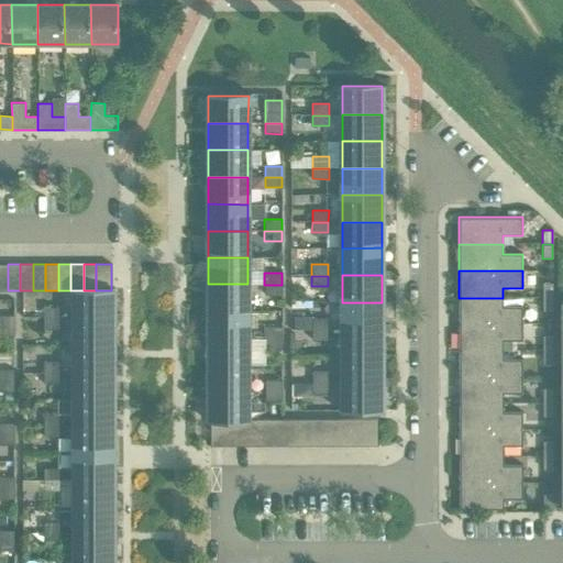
[(552,297),(552,283),(542,283),(542,297),(552,297)]
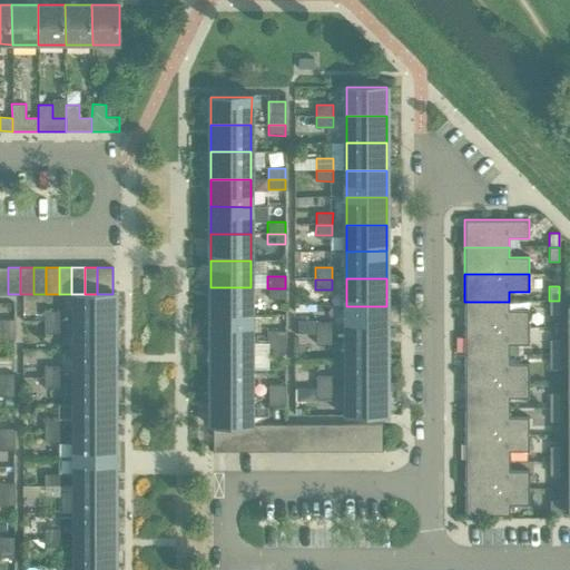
[(251,315),(251,287),(210,287),(210,315),(251,315)]
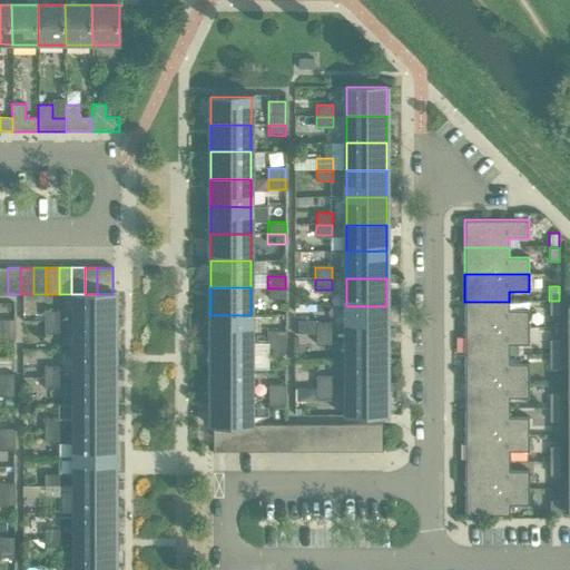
[(285,298),(285,288),(267,288),(267,298),(285,298)]
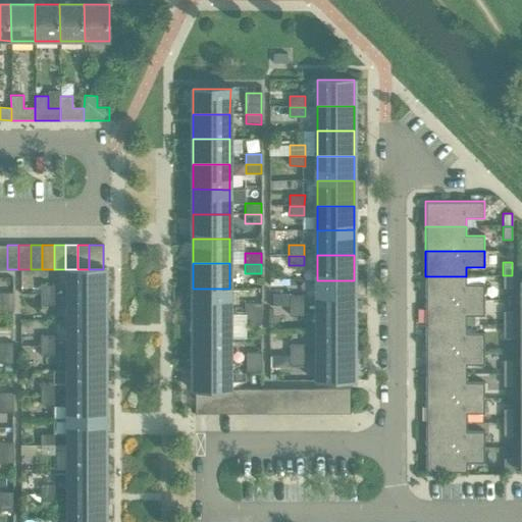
[(105,295),(105,269),(103,269),(89,269),(77,269),(67,269),(67,295),(105,295)]
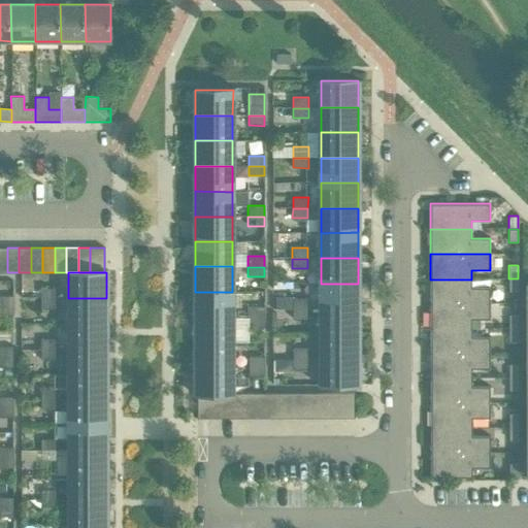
[(518,292),(518,278),(508,278),(508,292),(518,292)]
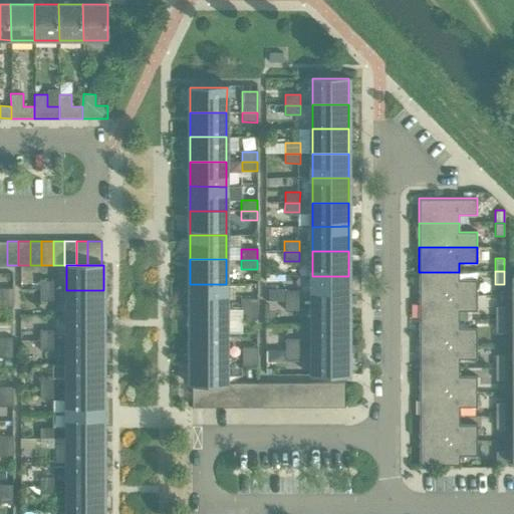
[(477,295),(477,280),(459,280),(459,272),(419,272),(419,295),(477,295)]
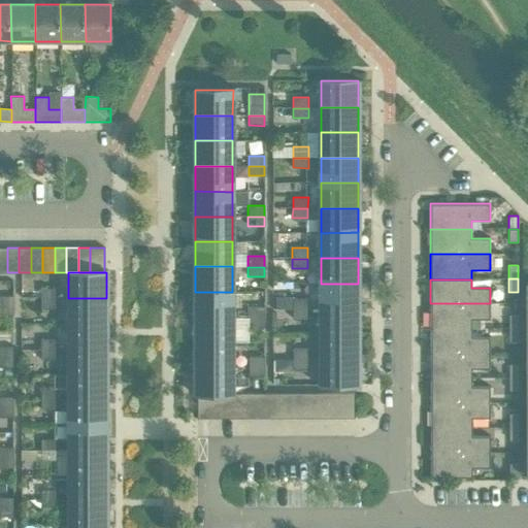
[(358,308),(358,284),(321,284),(321,308),(358,308)]
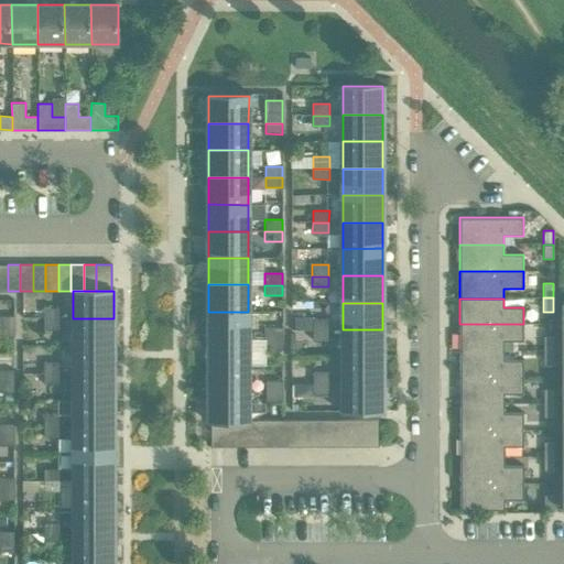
[(60,318),(61,307),(44,307),(44,318),(60,318)]
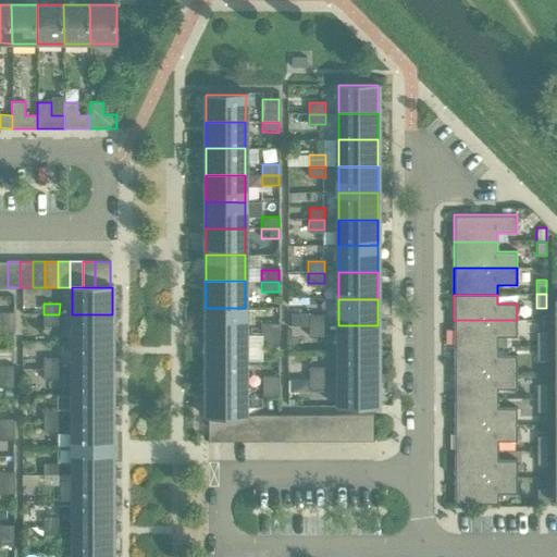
[(245,335),(245,308),(206,308),(206,335),(245,335)]
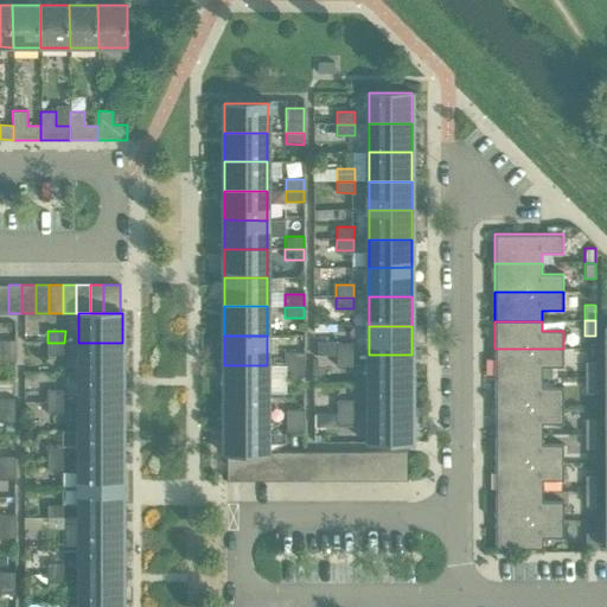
[(0,351),(14,351),(14,340),(0,339),(0,351)]
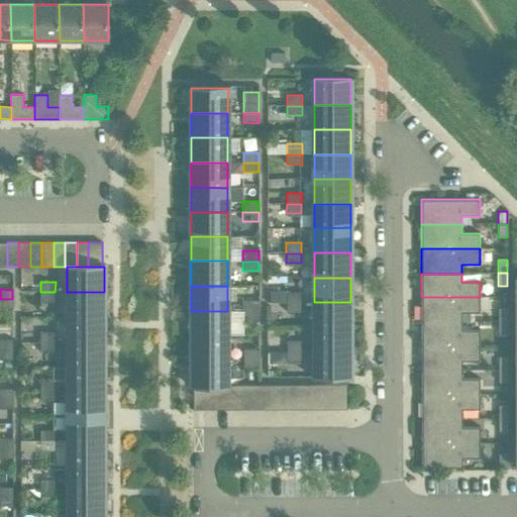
[(55,302),(55,292),(40,292),(40,302),(55,302)]
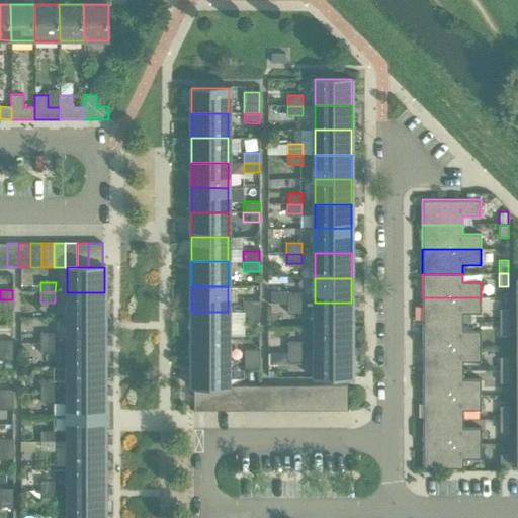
[(104,317),(104,292),(67,292),(67,317),(104,317)]
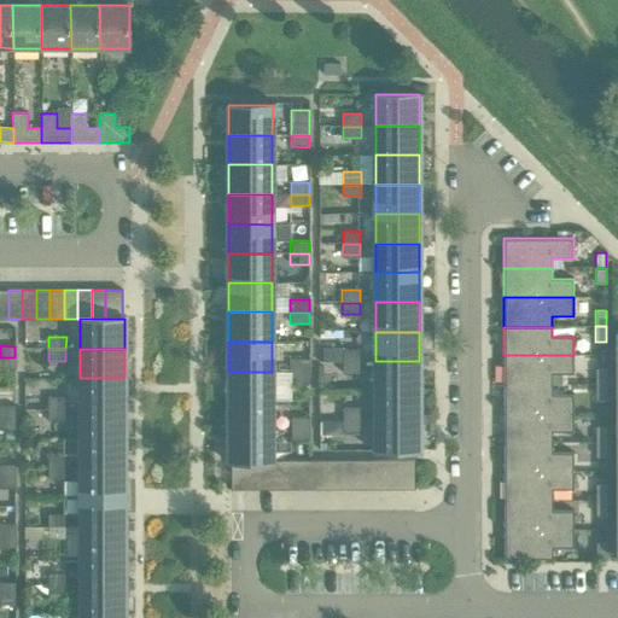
[(360,362),(360,349),(342,349),(342,362),(360,362)]
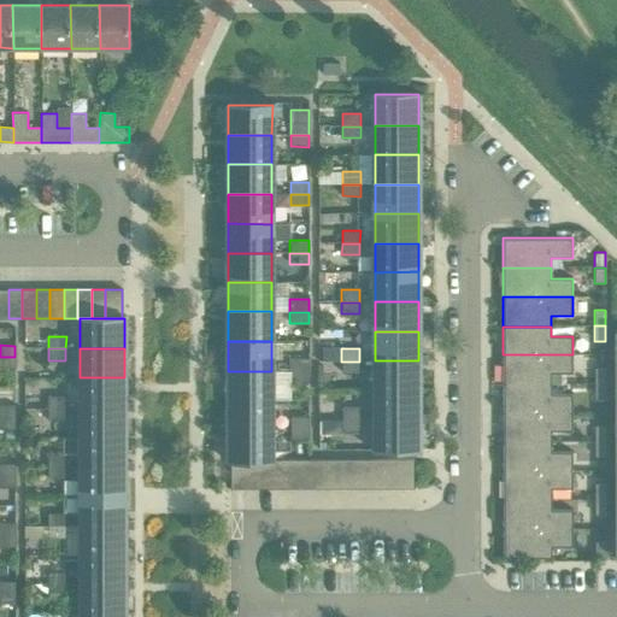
[(573,374),(573,354),(503,354),(503,383),(551,383),(551,374),(573,374)]
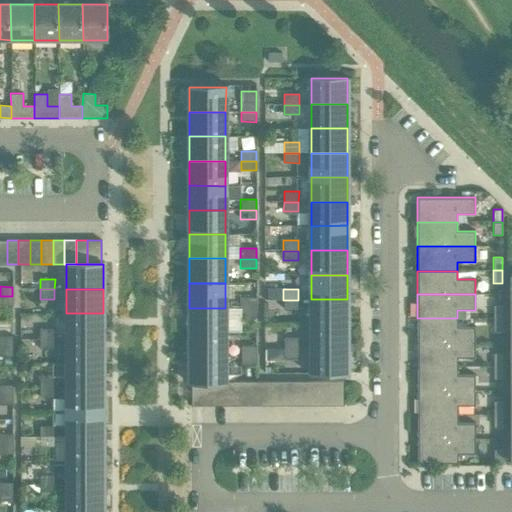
[(0,306),(12,307),(12,296),(0,296),(0,306)]
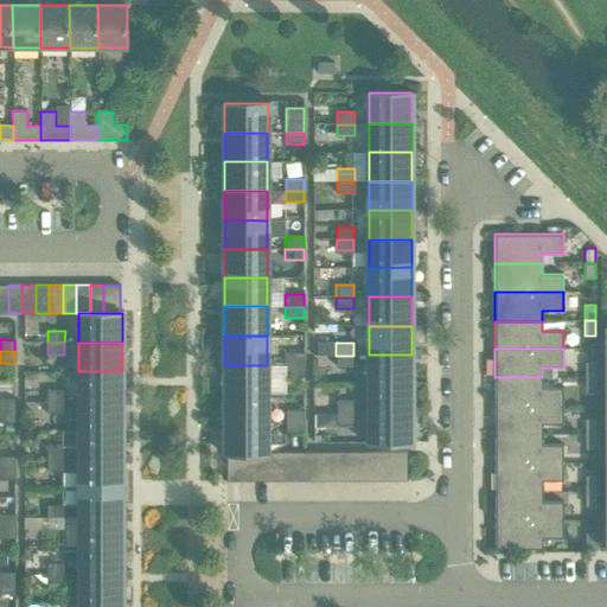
[(304,365),(302,352),(285,352),(285,365),(304,365)]
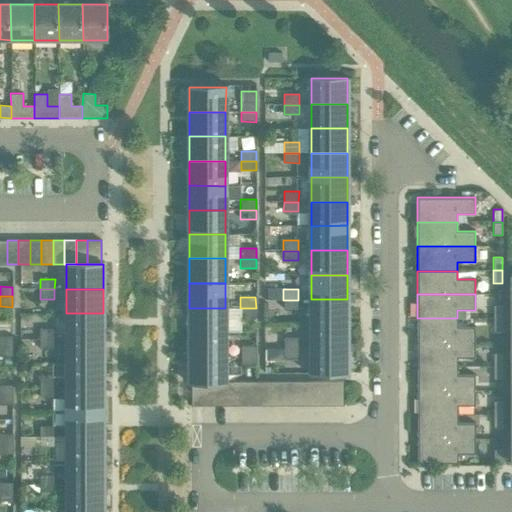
[(347,324),(347,299),(311,299),(311,323),(347,324)]
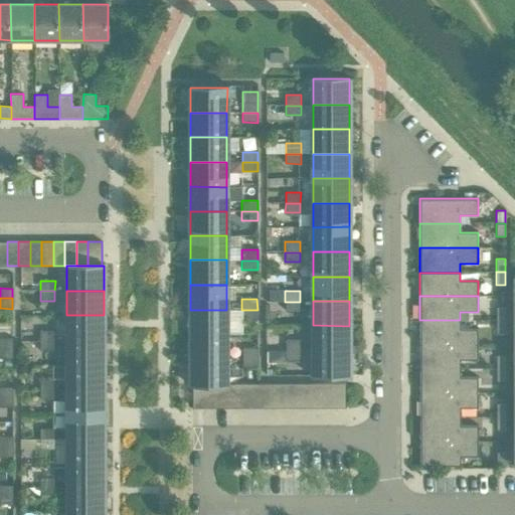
[(300,311),(300,302),(285,302),(285,311),(300,311)]
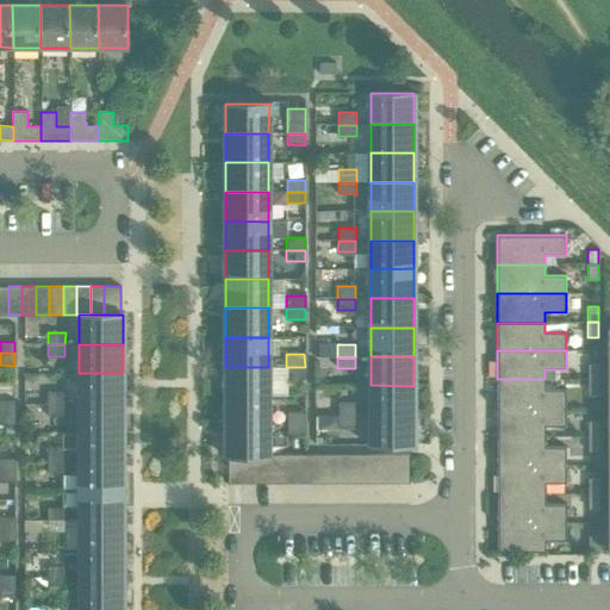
[(598,379),(598,363),(589,363),(589,379),(598,379)]
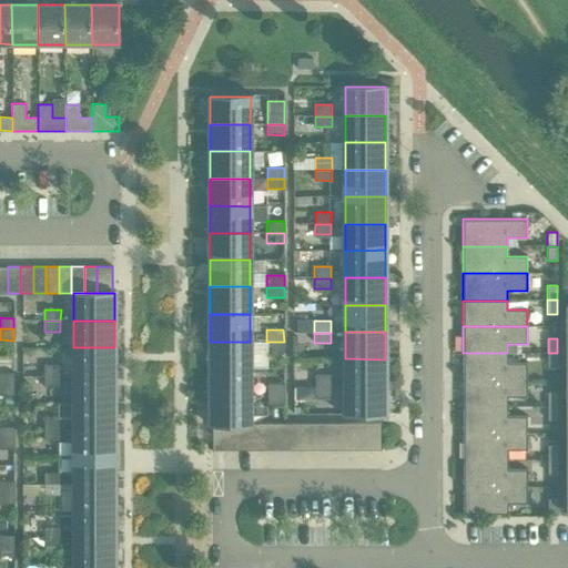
[(250,368),(250,342),(210,342),(210,368),(250,368)]
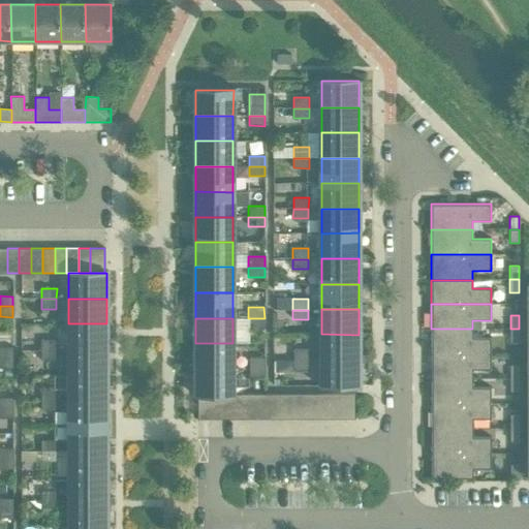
[(265,328),(265,318),(248,318),(248,328),(265,328)]
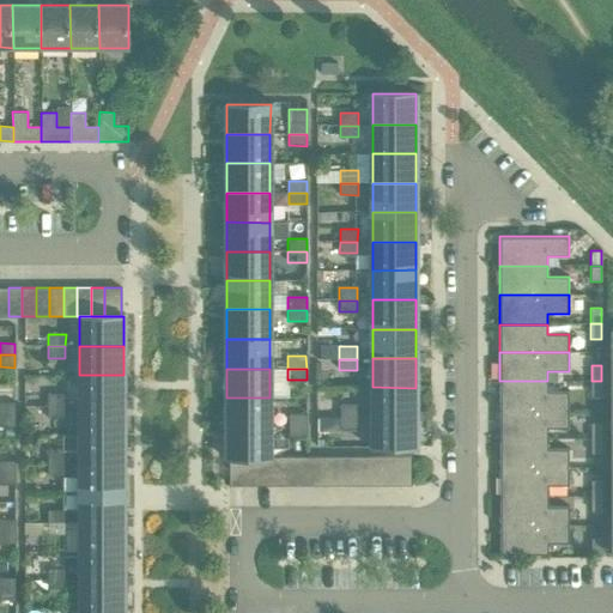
[(123,405),(123,375),(79,375),(79,405),(123,405)]
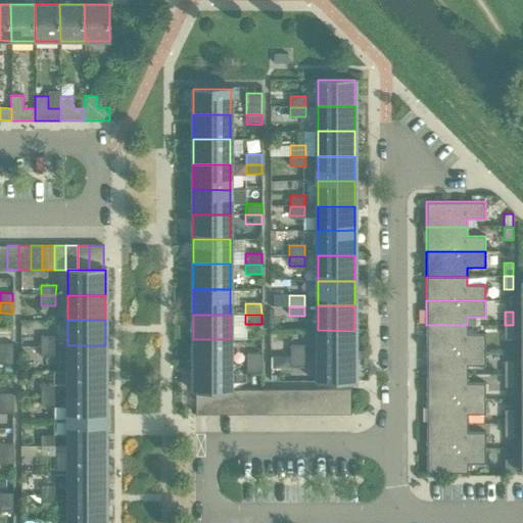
[(485,349),(485,333),(467,333),(467,325),(426,325),(426,349),(485,349)]
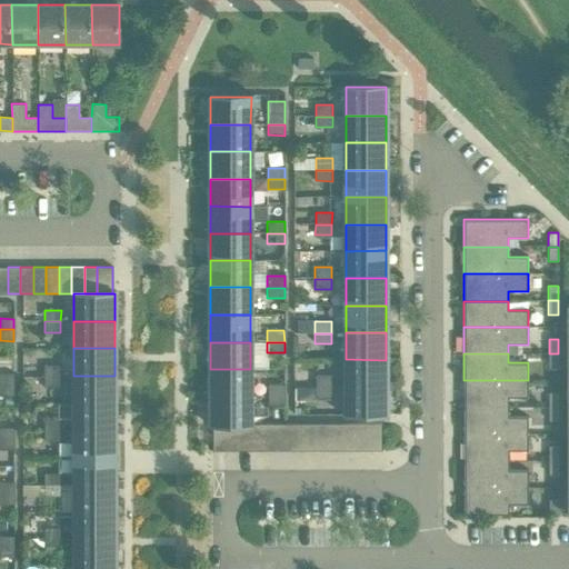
[(558,368),(558,353),(549,353),(549,368),(558,368)]
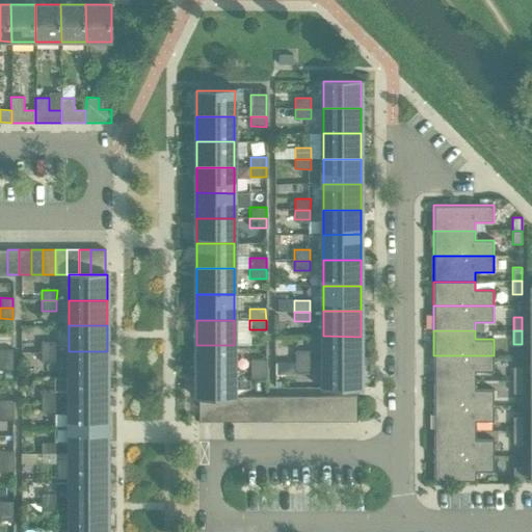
[(361,362),(361,337),(323,336),(323,362),(361,362)]
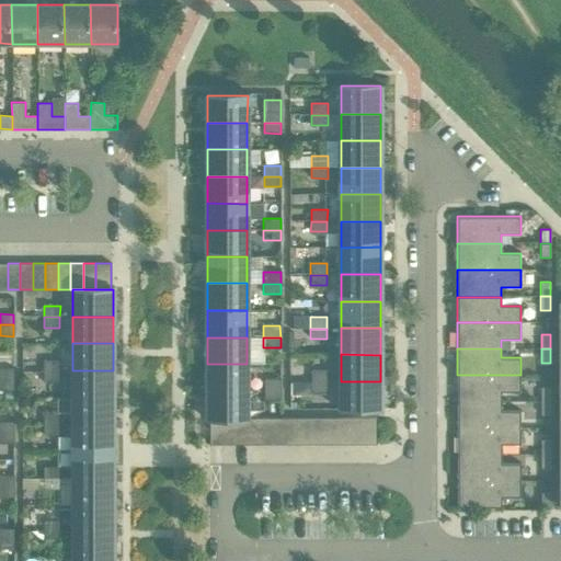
[(59,369),(60,359),(44,359),(44,369),(59,369)]
